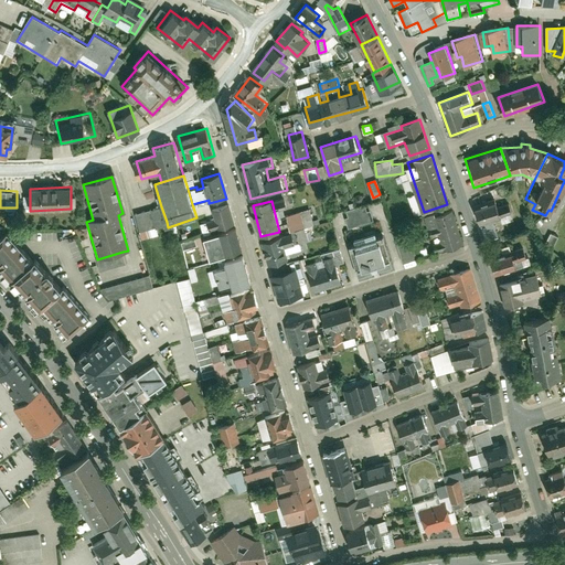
[(498,201),(476,205),(479,224),(512,216),(510,206),(499,209),(498,201)]
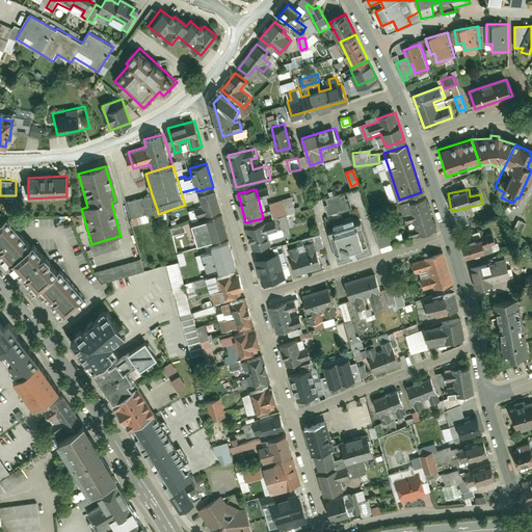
[(195,209),(197,217),(220,210),(215,192),(200,196),(202,207),(195,209)]
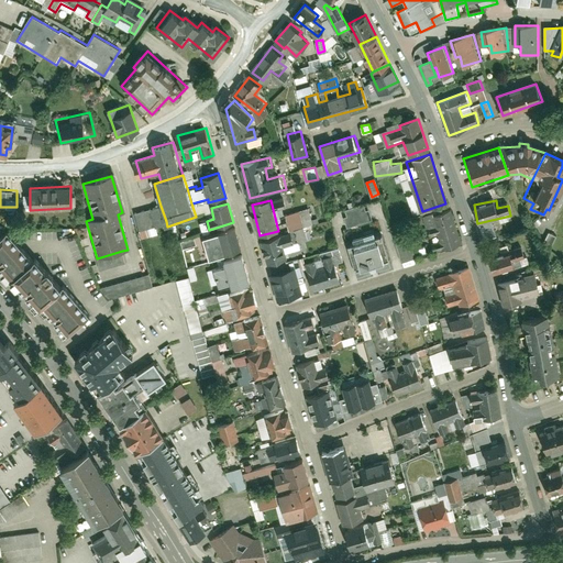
[(166,221),(161,206),(136,212),(141,229),(166,221)]
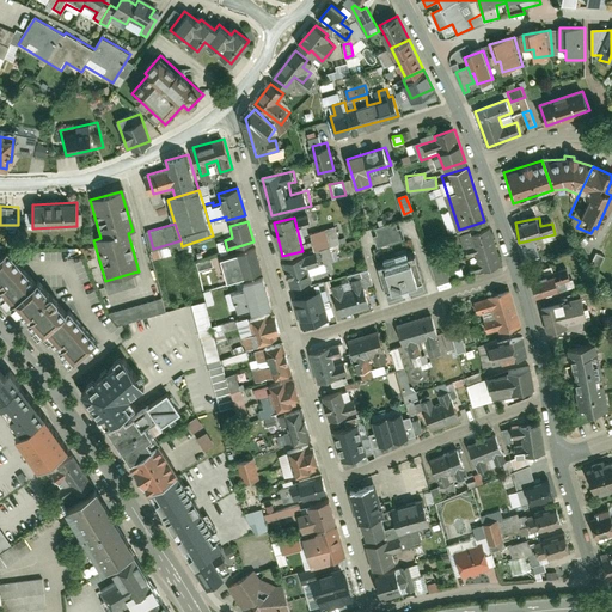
[(392,224),(377,228),(379,236),(375,237),(378,248),(404,239),(401,230),(395,231),(392,224)]
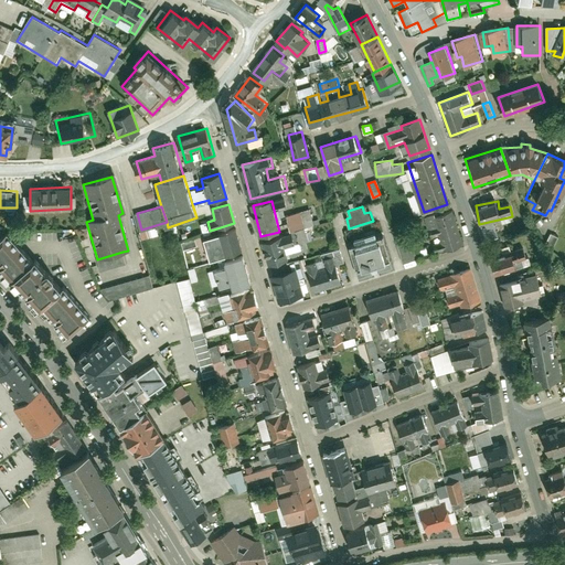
[(308,211),(288,216),(291,230),(311,224),(308,211)]
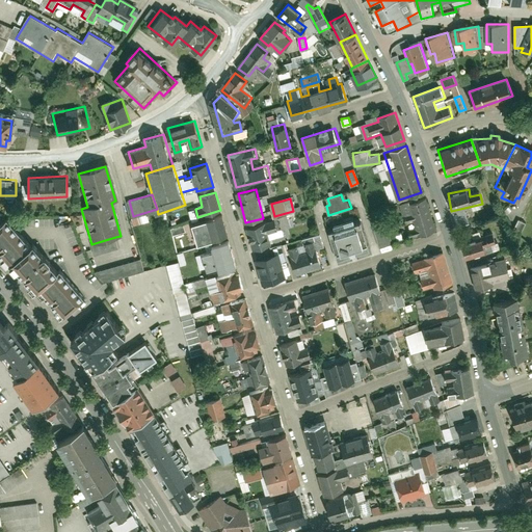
[(432,232),(423,200),(398,207),(407,239),(432,232)]
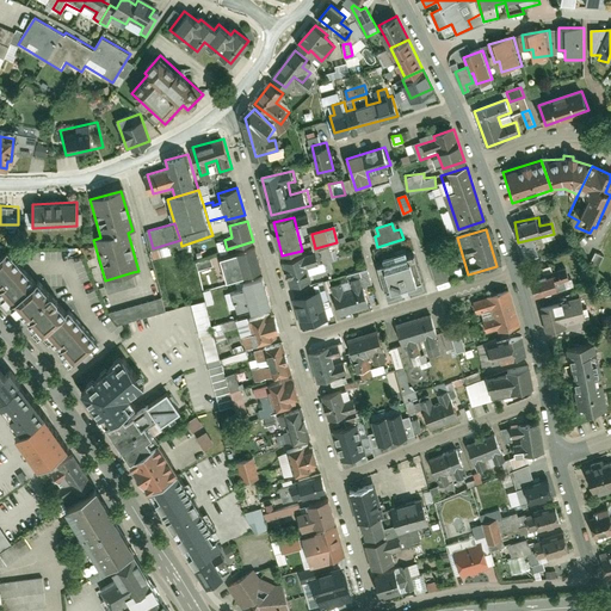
[(438,242),(425,247),(434,283),(449,279),(438,242)]
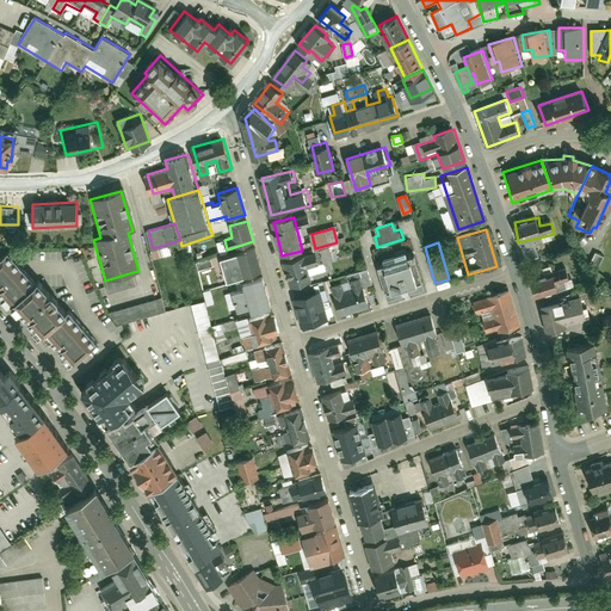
[(263,270),(255,247),(220,258),(226,281),(263,270)]
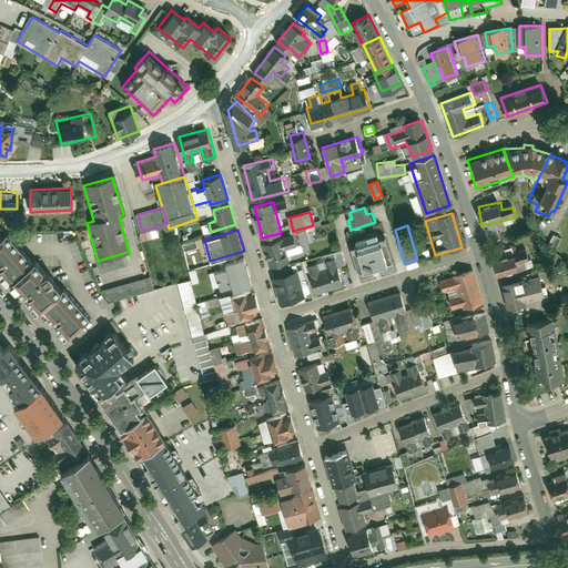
[(305,230),(297,232),(301,243),(308,241),(305,230)]
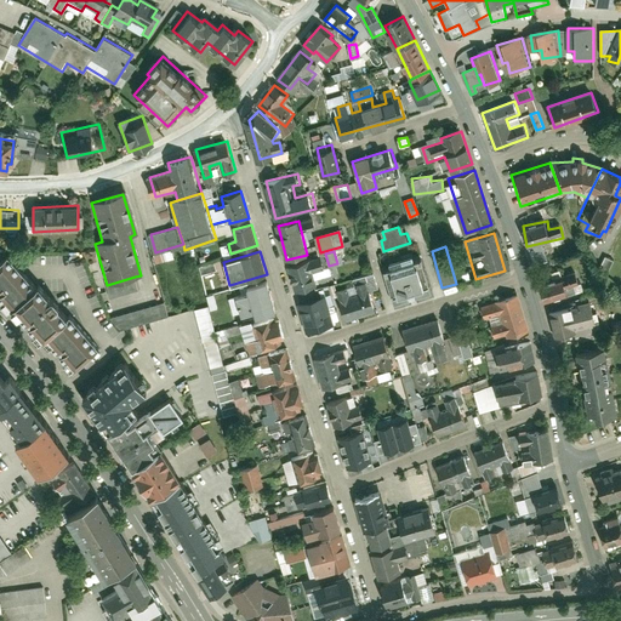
[(607,272),(614,260),(605,256),(599,268),(607,272)]
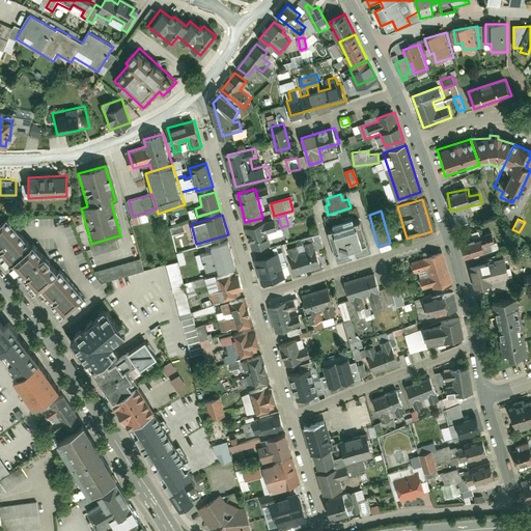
[(60,315),(82,298),(61,271),(57,274),(34,246),(31,248),(10,222),(0,230),(0,253),(7,263),(11,260),(35,289),(38,287),(60,315)]
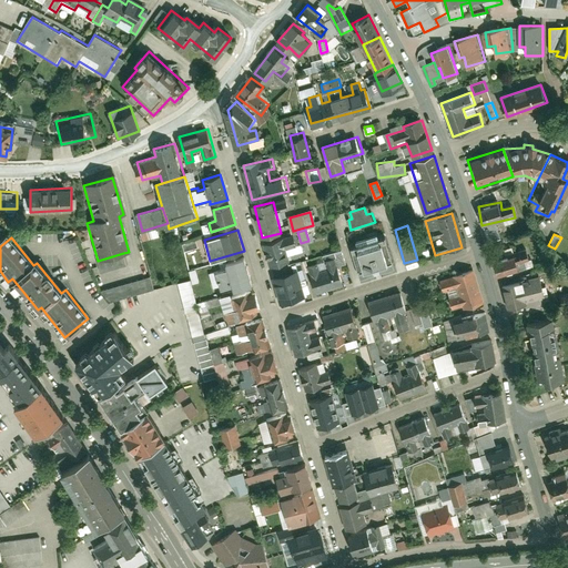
[(182,243),(184,250),(198,246),(195,240),(182,243)]
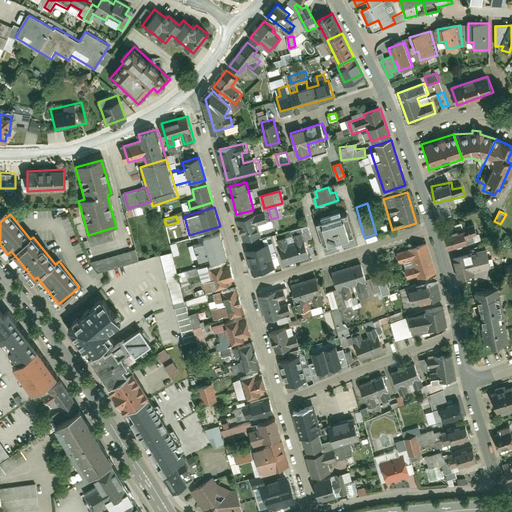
[(240,220),(245,242),(260,238),(255,216),(240,220)]
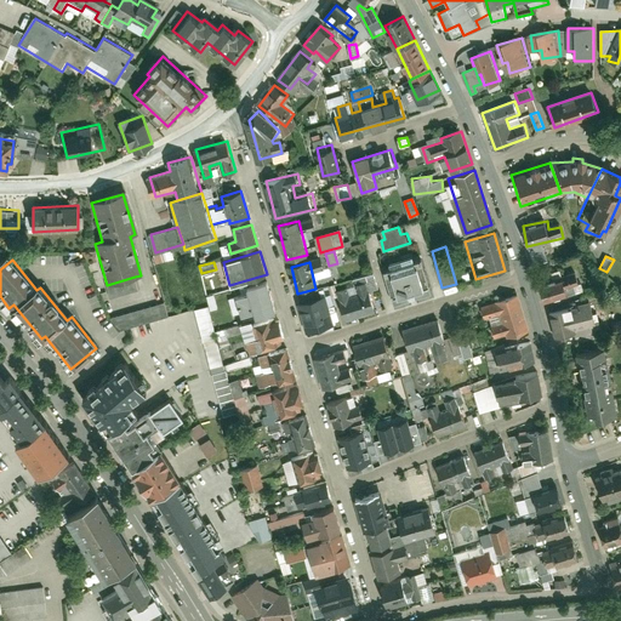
[(386,272),(396,303),(428,292),(420,262),(386,272)]
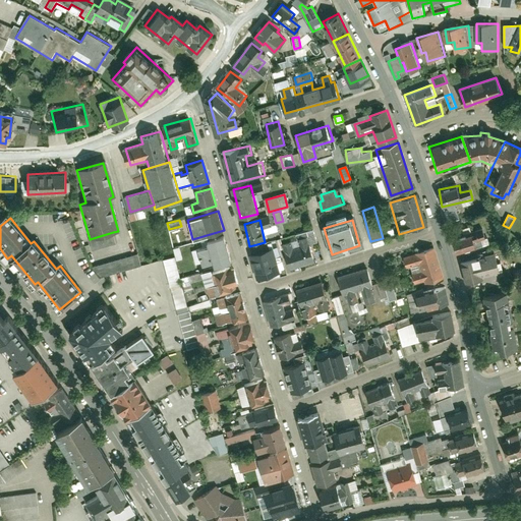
[(483,229),(454,237),(459,255),(481,249),(479,241),(486,240),(483,229)]
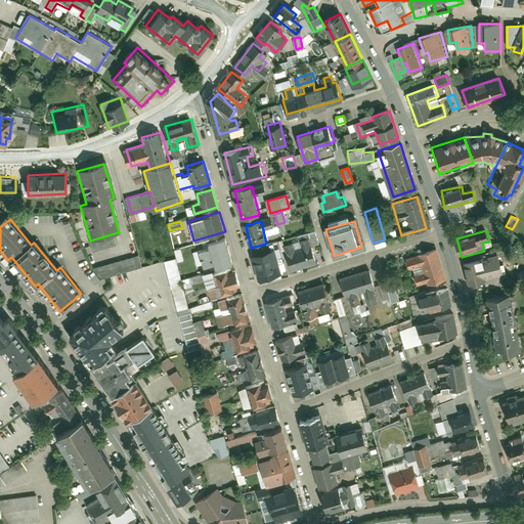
[(118,247),(114,233),(90,241),(87,242),(91,255),(118,247)]
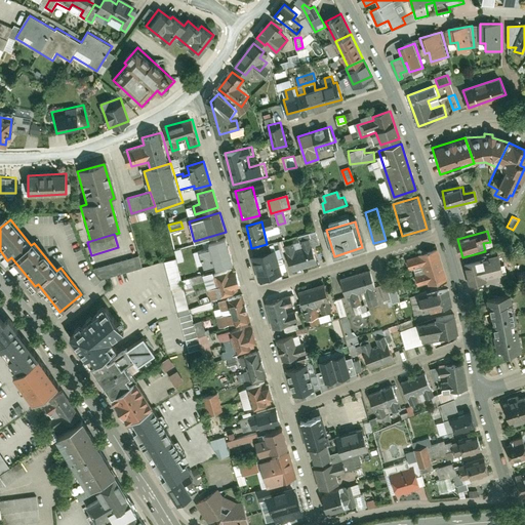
[(234,264),(227,239),(207,244),(209,249),(199,252),(202,266),(209,264),(210,270),(234,264)]
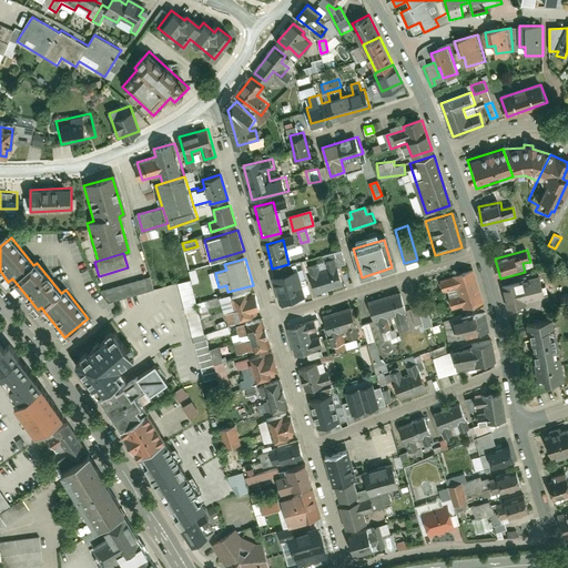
[(307,276),(313,294),(344,285),(338,266),(334,267),(332,260),(326,261),(328,267),(321,270),(318,264),(311,266),(313,274),(307,276)]
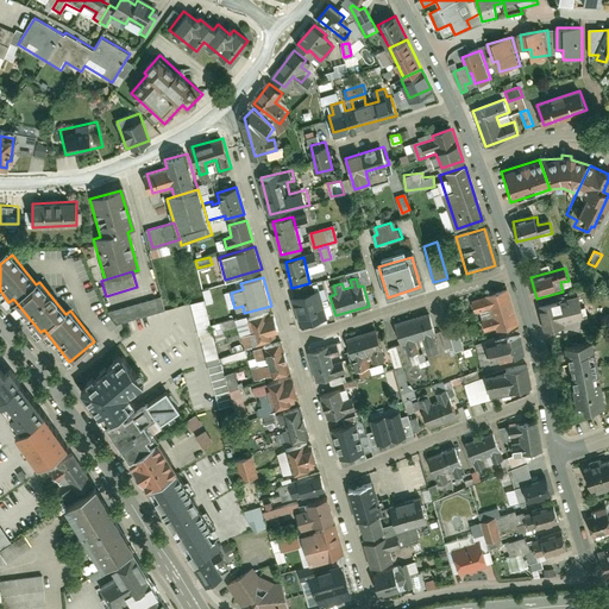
[(294,299),(301,322),(324,316),(316,293),(294,299)]
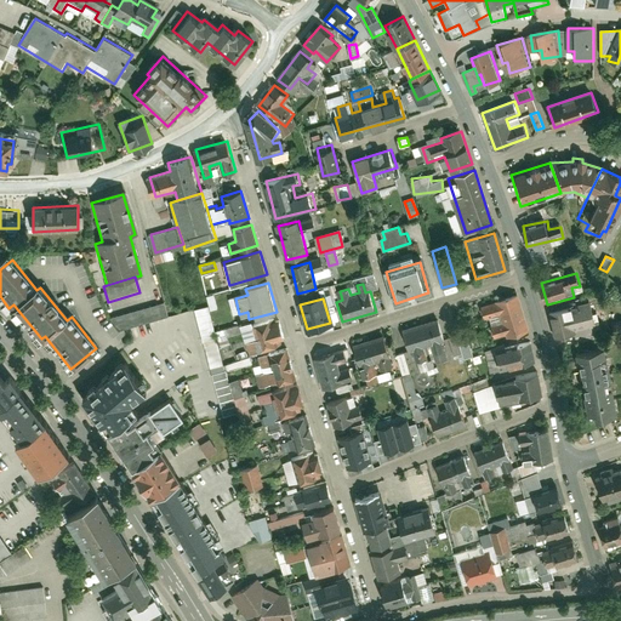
[(169,314),(165,301),(112,315),(117,330),(169,314)]
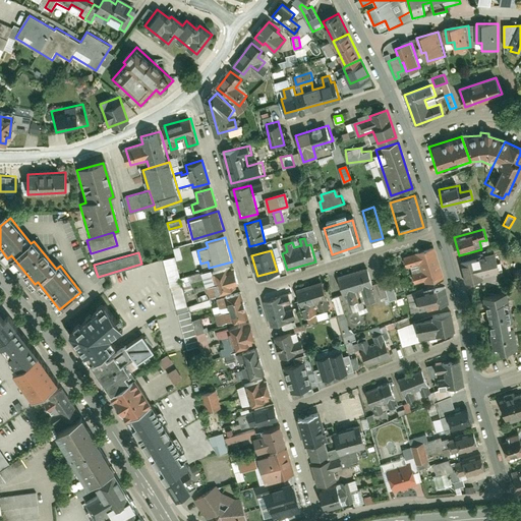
[(439,277),(432,253),(406,259),(409,272),(416,271),(419,282),(439,277)]
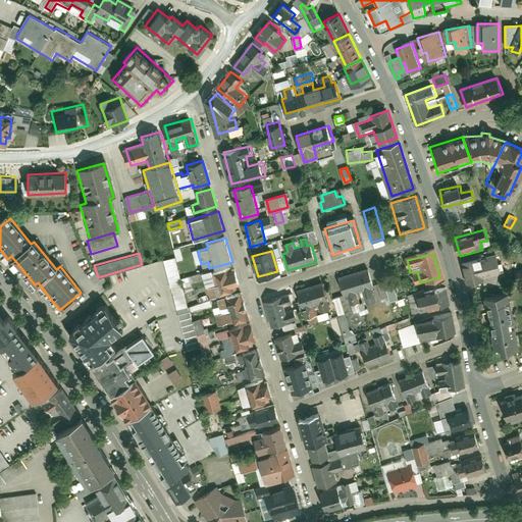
[(200,347),(174,257),(163,260),(189,350),(200,347)]
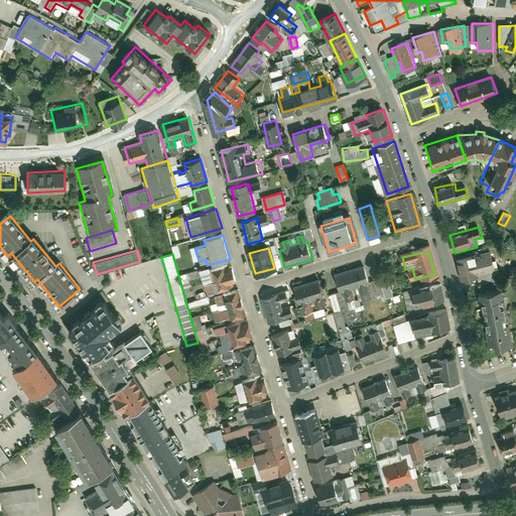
[(491,254),(457,263),(463,282),(496,273),(491,254)]
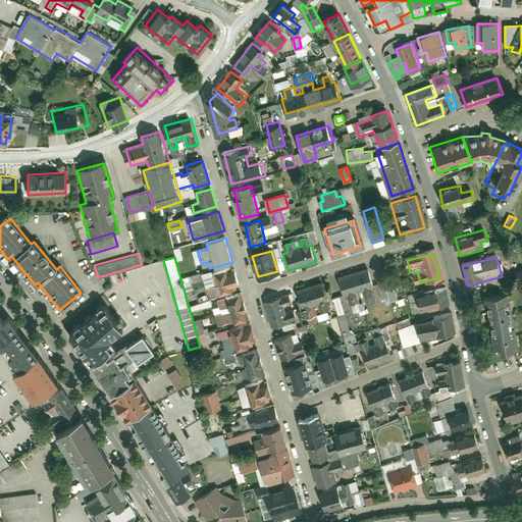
[(241,284),(237,271),(226,274),(225,268),(212,272),(216,284),(208,286),(211,298),(232,291),(231,288),(241,284)]
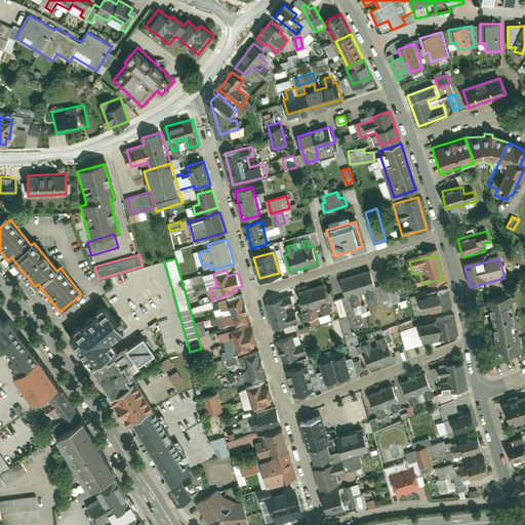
[(370,271),(340,280),(346,297),(349,296),(352,307),(361,304),(359,294),(365,292),(370,307),(378,304),(374,290),(376,289),(370,271)]
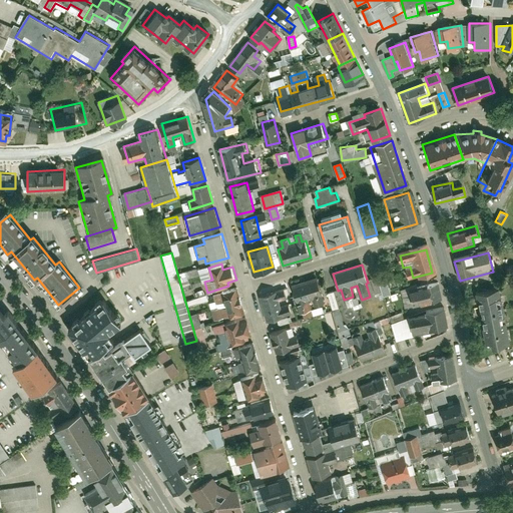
[(318,277),(292,285),(301,313),(311,309),(307,298),(312,296),(315,305),(326,302),(318,277)]
